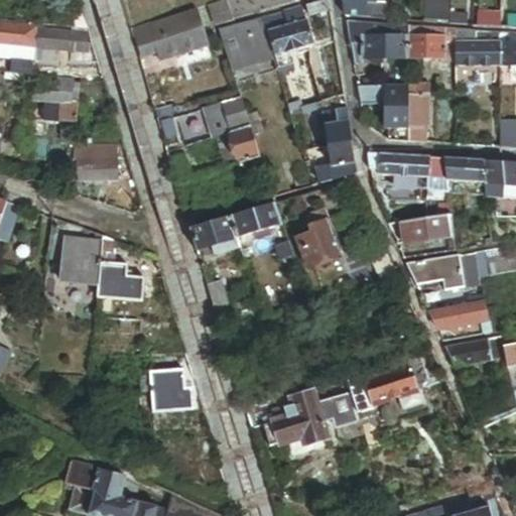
[(235,16),(229,0),(224,0),(214,4),(219,20),(235,16)]
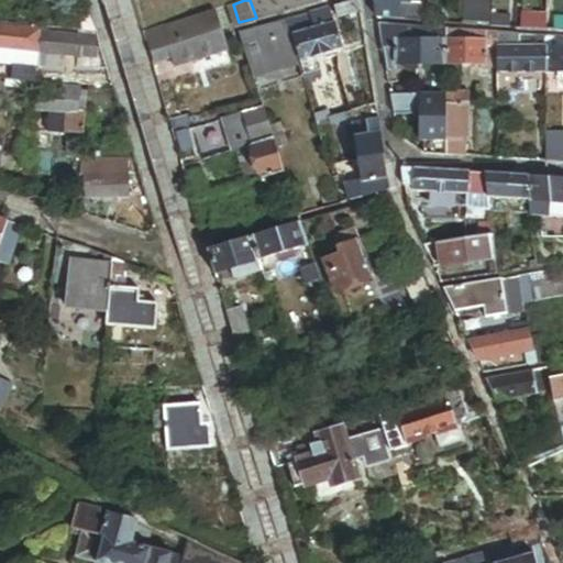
[(362,10),(360,0),(344,0),(334,3),(339,14),(362,10)]
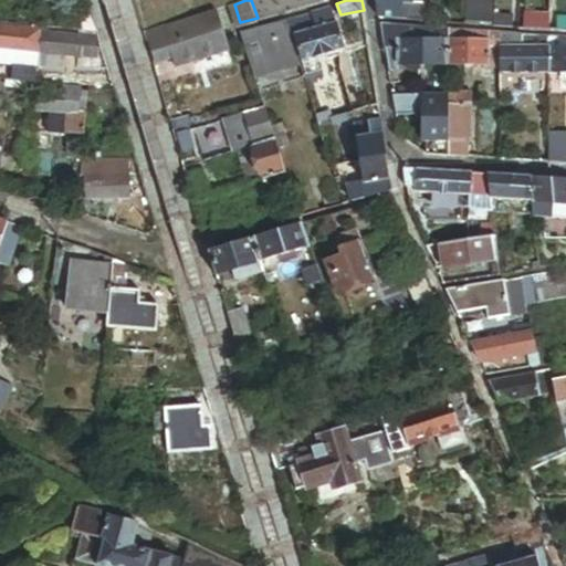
[(402,0),(379,0),(383,17),(406,18),(404,3),(402,0)]
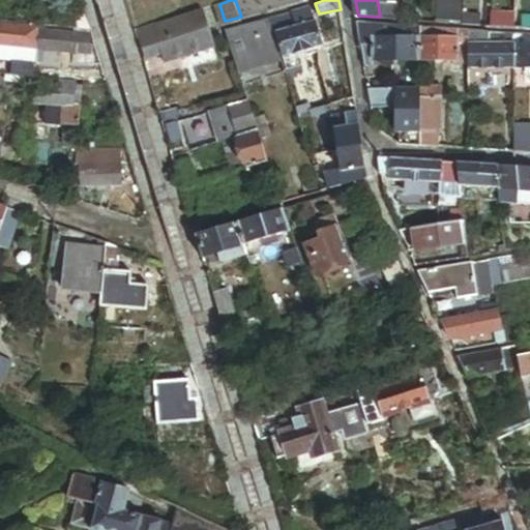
[(90,28),(82,3),(77,5),(78,9),(70,11),(76,27),(90,28)]
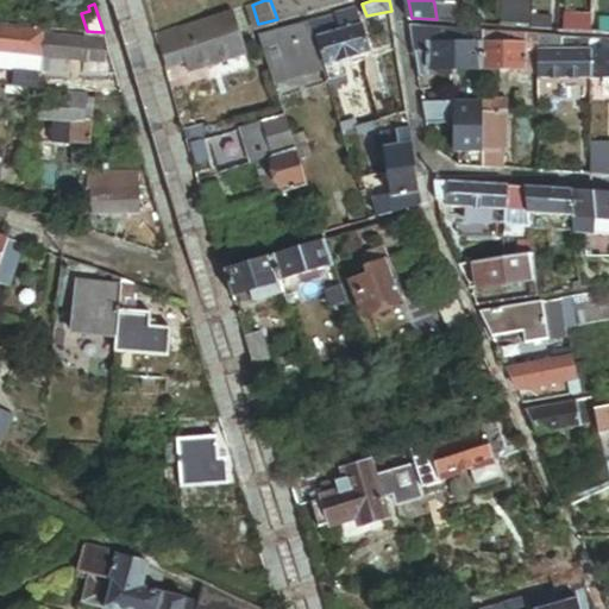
[(358,4),(338,10),(343,25),(363,19),(358,4)]
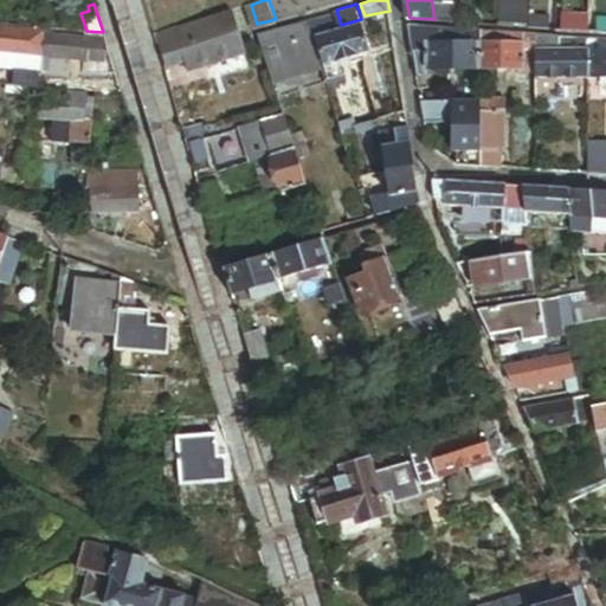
[(444,5),(432,4),(434,19),(453,20),(455,5),(444,5)]
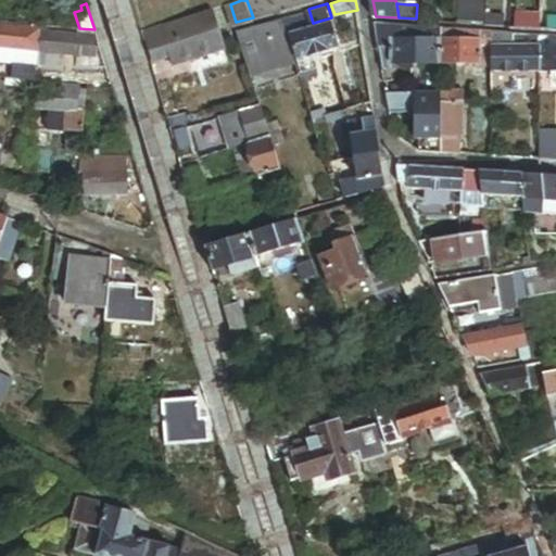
[(228,47),(215,5),(146,27),(156,59),(174,53),(178,62),(228,47)]
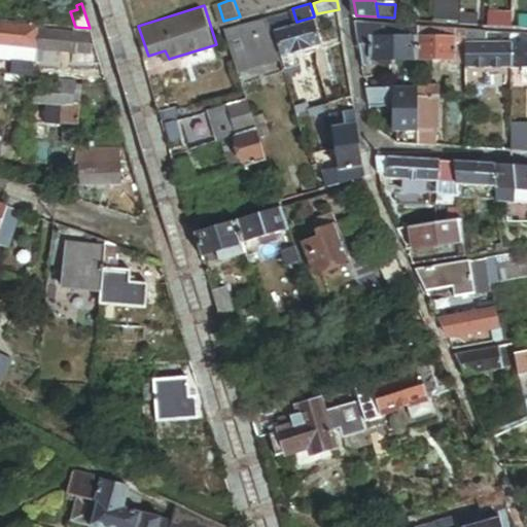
[(296,22),(292,8),(269,15),(272,25),(273,29),(274,29),(296,22)]
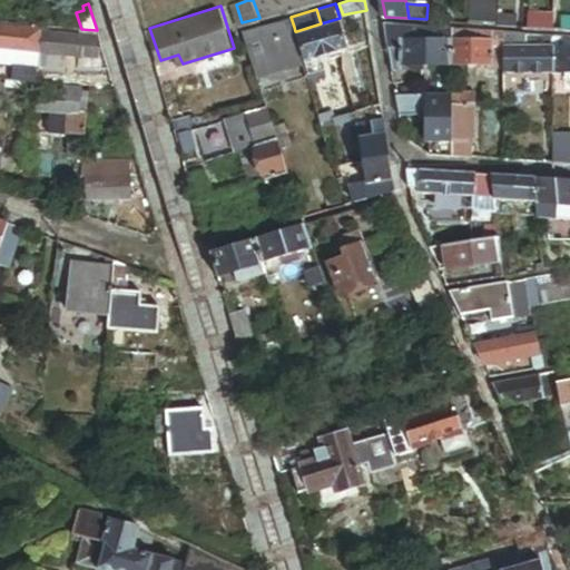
[(531,9),(530,27),(554,29),(556,9),(549,9),(531,9)]
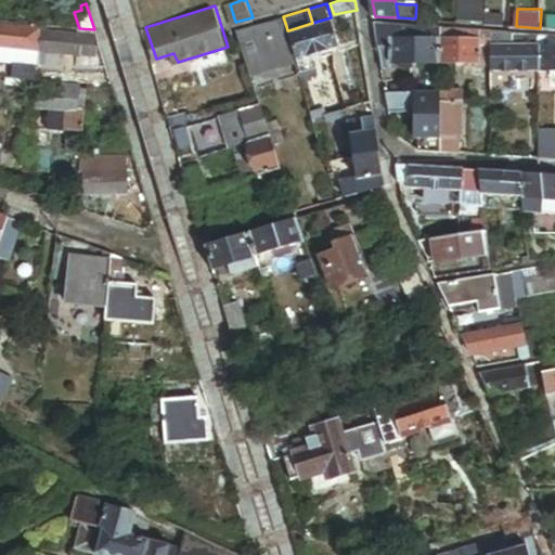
[(506,12),(488,12),(488,24),(506,26),(506,12)]
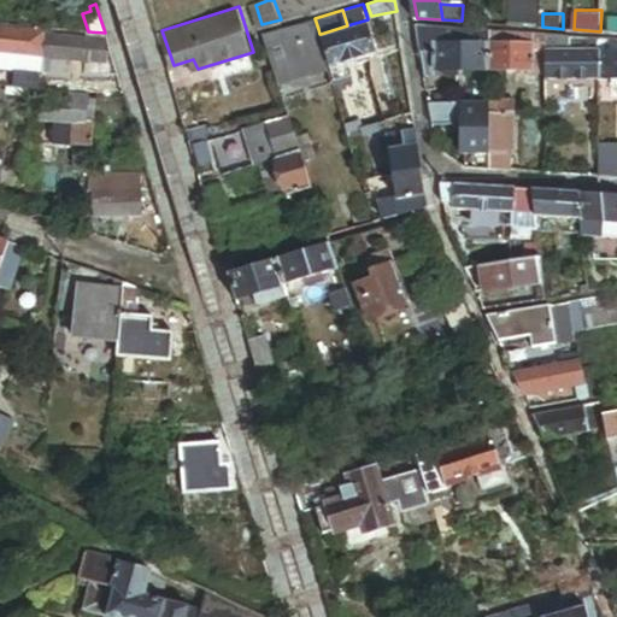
[(315,18),(313,17),(285,25),(288,39),(318,29),(315,18)]
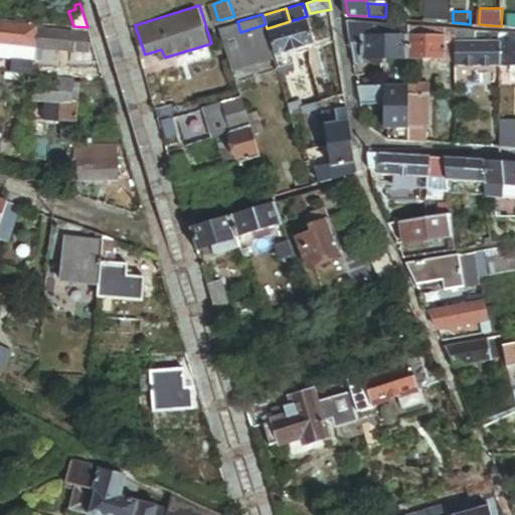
[(290,21),(268,28),(275,51),(314,40),(307,16),(290,21)]
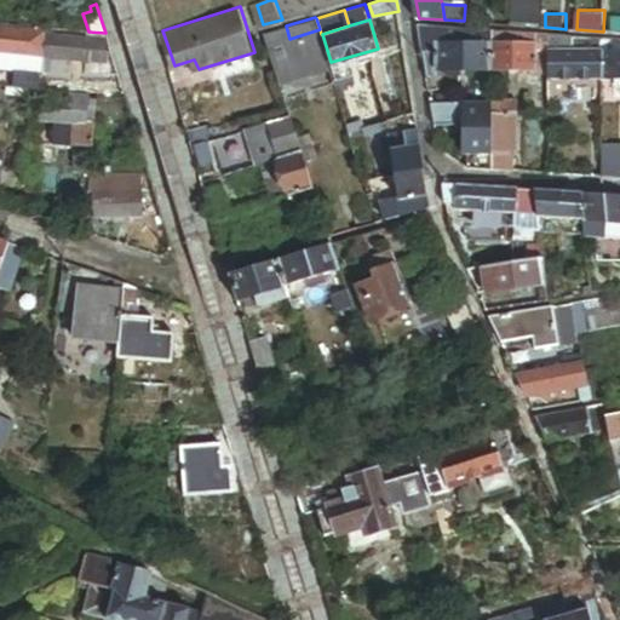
[(493,68),(493,29),(419,24),(424,51),(426,51),(437,51),(437,67),(493,68)]
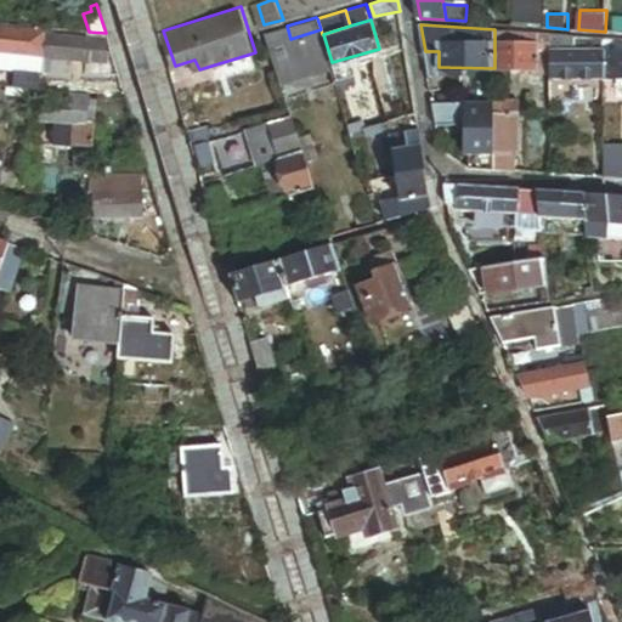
[(287,26),(266,32),(270,45),(290,39),(287,26)]
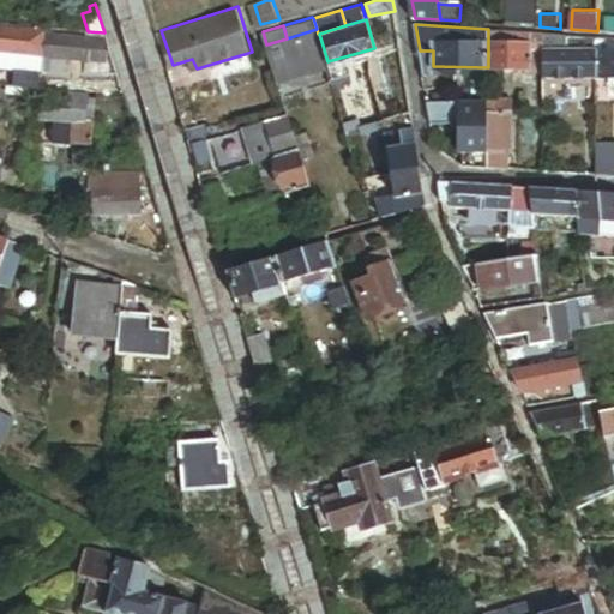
[(0,26),(0,52),(10,53),(10,60),(20,61),(22,54),(40,56),(42,32),(0,26)]
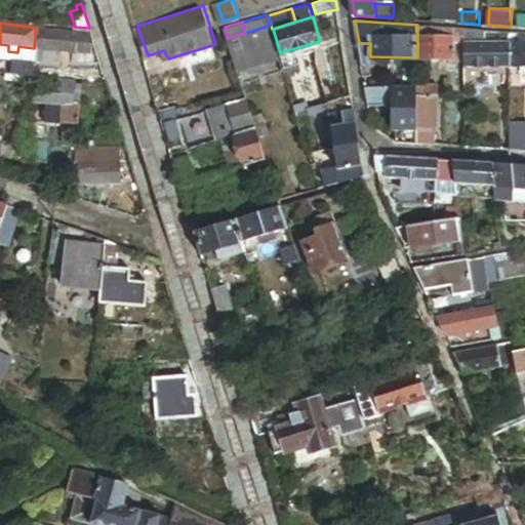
[(235,59),(277,46),(272,29),(271,25),(245,33),(228,38),(235,59)]
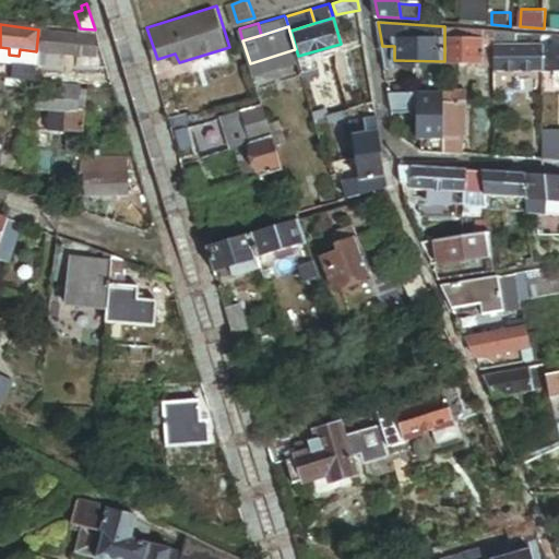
[(496,44),(496,30),(444,26),(444,61),(484,62),(485,44),(496,44)]
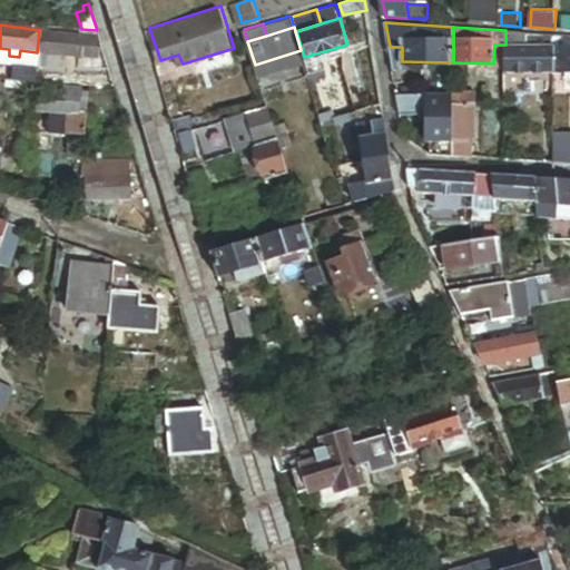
[(554,33),(505,30),(505,45),(554,45),(554,33)]
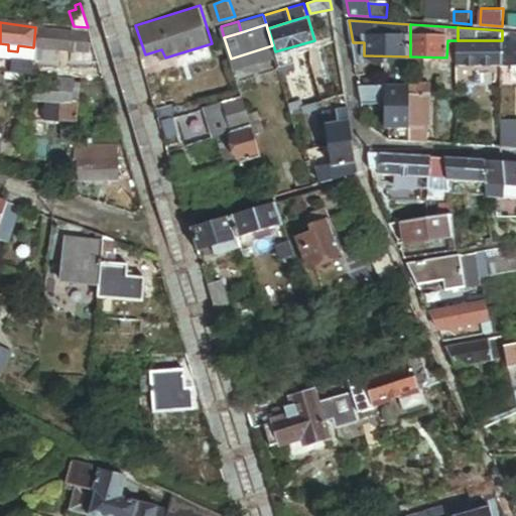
[(37,28),(35,48),(53,49),(69,50),(87,51),(89,32),(37,28)]
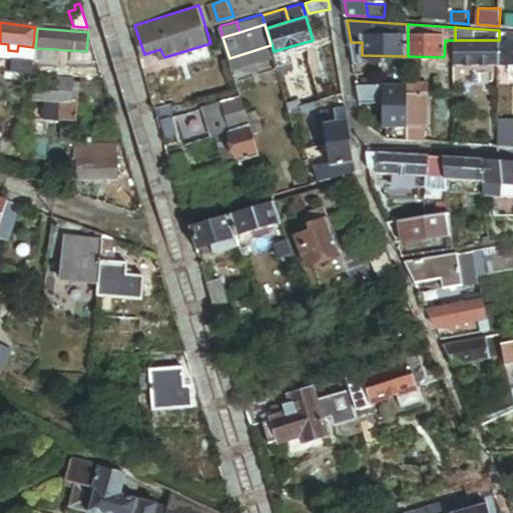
[(512,31),(499,30),(499,40),(499,64),(509,64),(512,64),(512,31)]
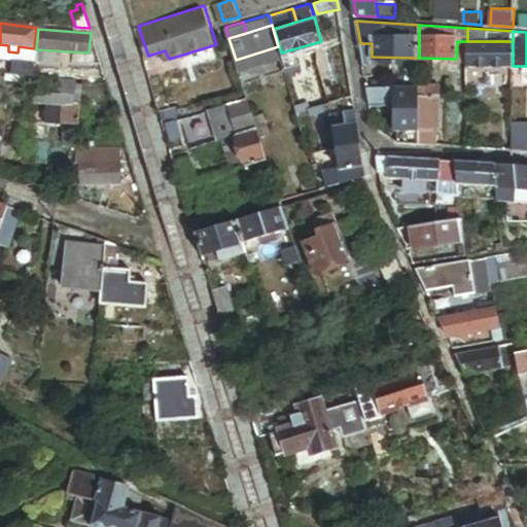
[(89,53),(70,51),(70,63),(100,64),(91,33),(89,53)]
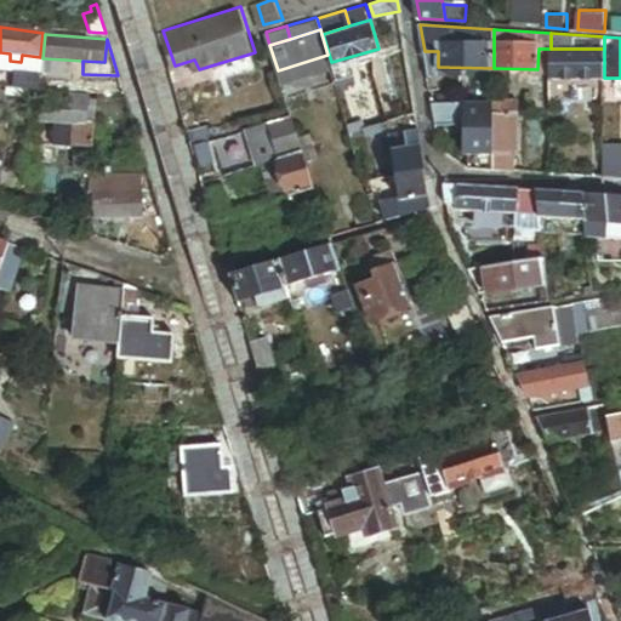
[(551,69),(551,49),(539,49),(537,69),(551,69)]
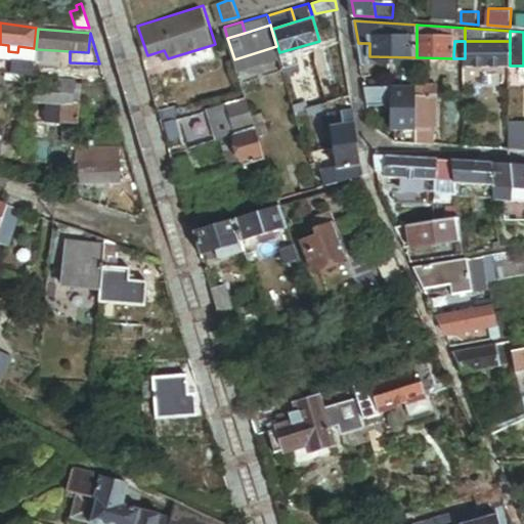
[(510,66),(510,41),(465,41),(465,58),(465,64),(510,66)]
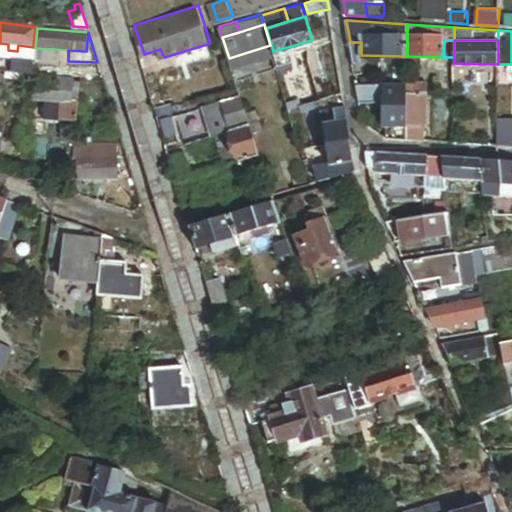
[(360,62),(361,55),(361,42),(352,42),(355,62),(360,62)]
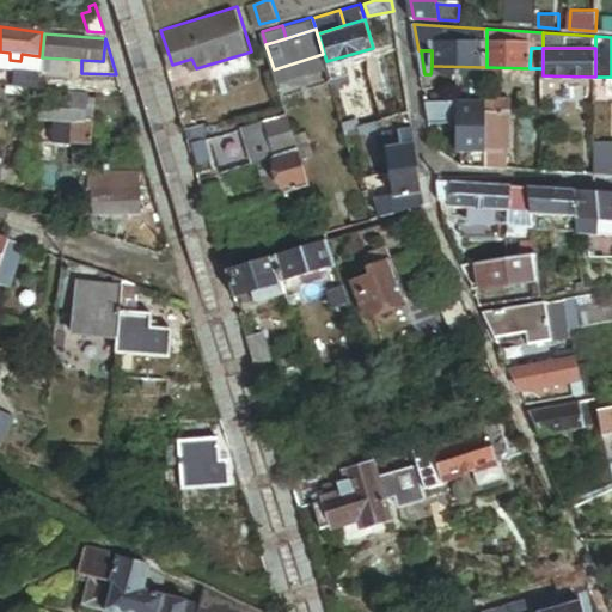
[(0,71),(37,75),(40,56),(22,54),(20,61),(10,60),(10,53),(0,51),(0,71)]
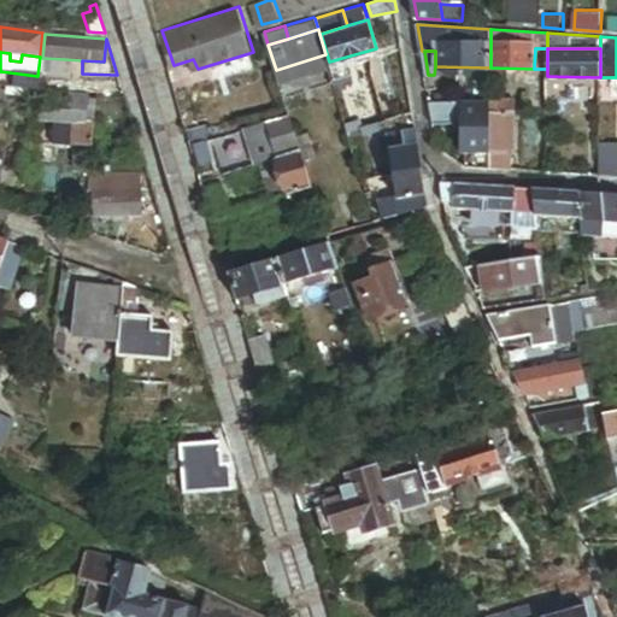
[(325,54),(276,70),(281,86),(330,70),(325,54)]
